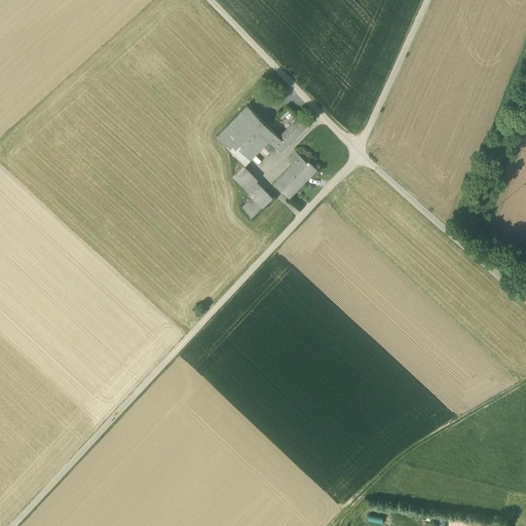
[(274,134),(248,107),(218,138),(245,164),(252,158),(251,157),(267,140),(274,134)]
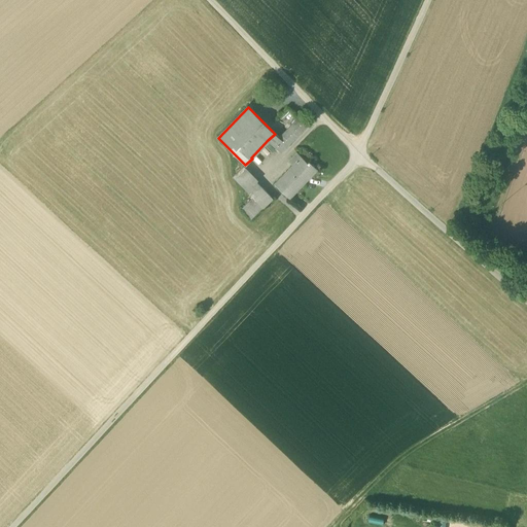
[(300,117),(279,138),(275,134),(268,140),(280,152),(307,125),(300,117)]
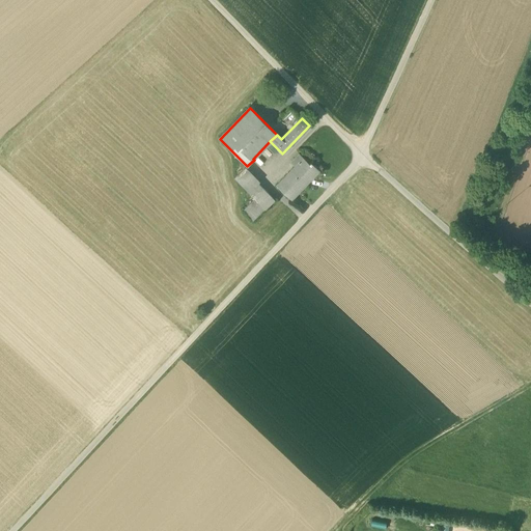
[(309,164),(299,154),(290,162),(295,166),(277,185),(276,186),(291,200),(292,199),(310,180),(319,171),(311,162),(309,164)]
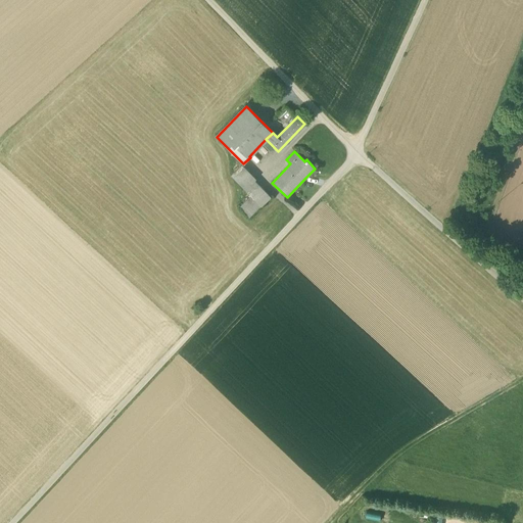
[(254,180),(240,167),(231,176),(244,189),(254,180)]
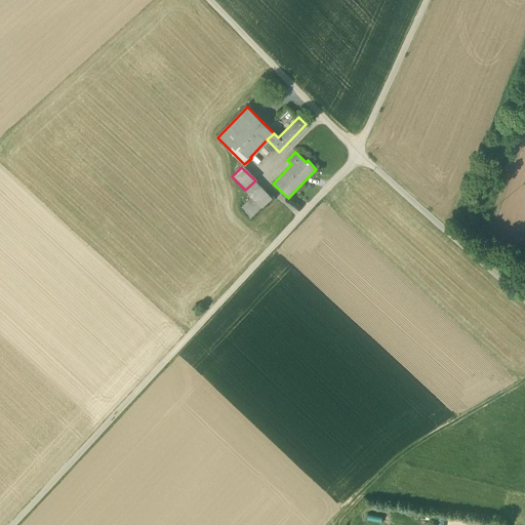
[(255,180),(245,190),(252,197),(261,188),(255,180)]
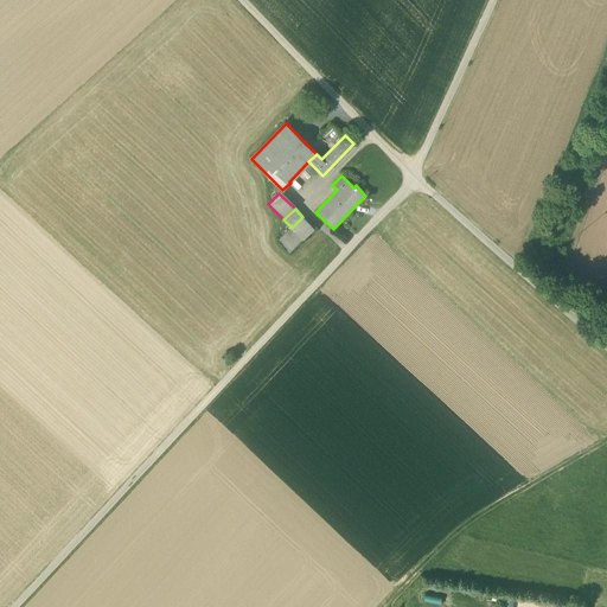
[(314,229),(302,217),(292,228),(278,241),(289,253),(294,248),(302,240),(304,240),(314,229)]
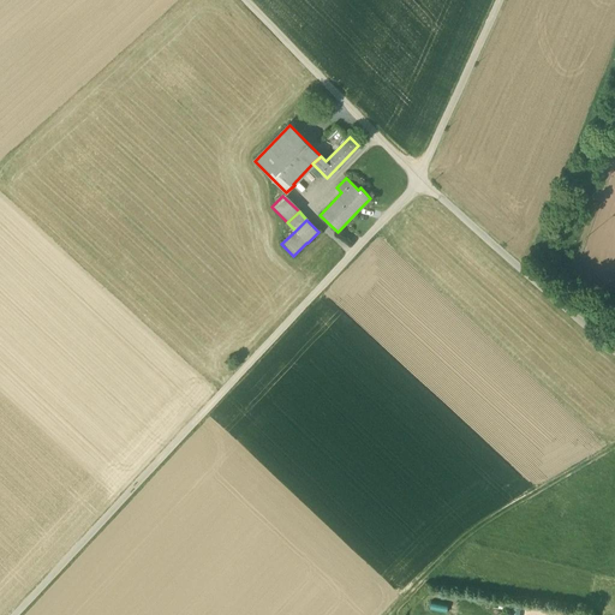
[(306,243),(298,251),(302,255),(311,246),(308,243),(306,243)]
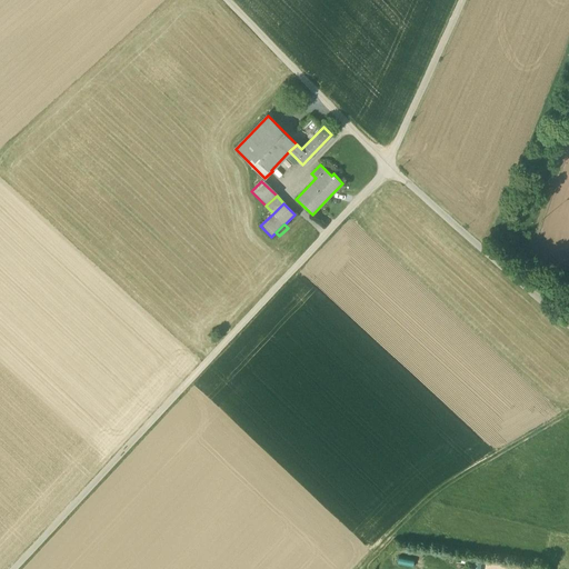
All buildings are outlined.
